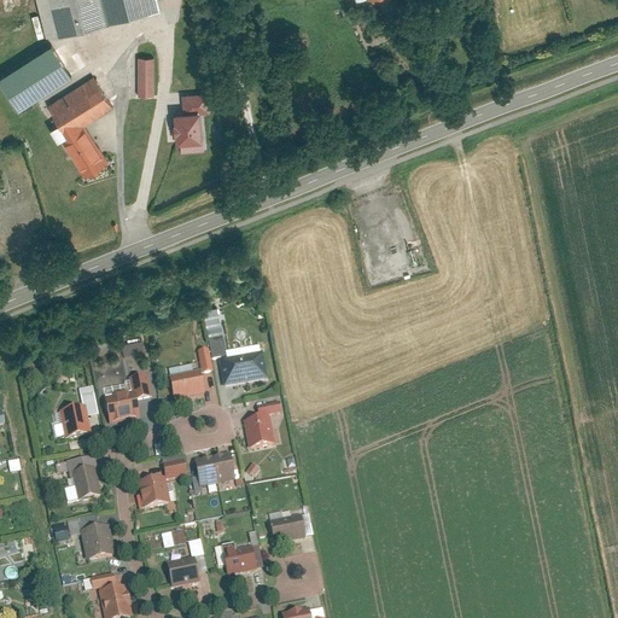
[(36,0),(45,36),(158,11),(156,0),(36,0)]
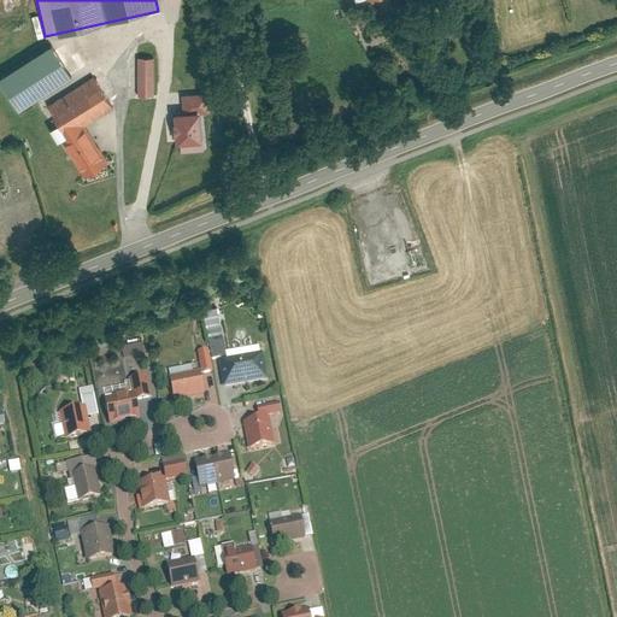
[(70,75),(51,45),(0,75),(0,77),(18,106),(70,75)]
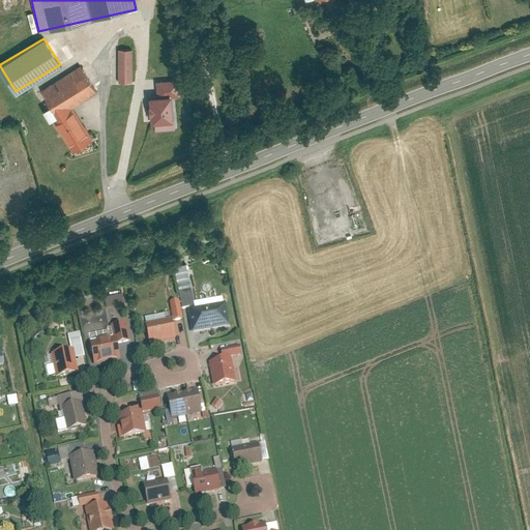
[(129,43),(116,43),(116,82),(129,81),(129,43)]
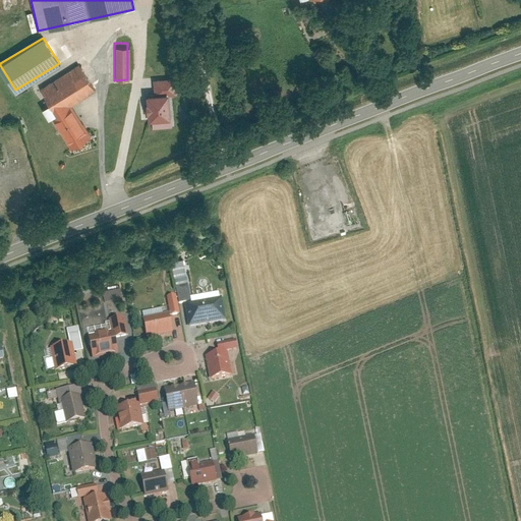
[(89,134),(71,105),(95,91),(77,61),(38,84),(54,111),(48,115),(67,148),(89,134)]
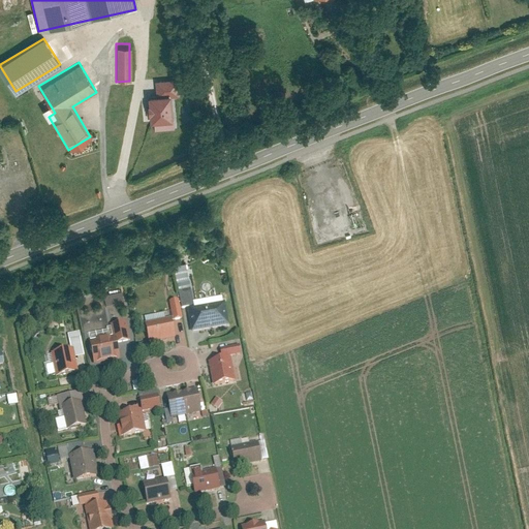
[(155,82),(156,96),(170,94),(178,94),(177,80),(155,82)]
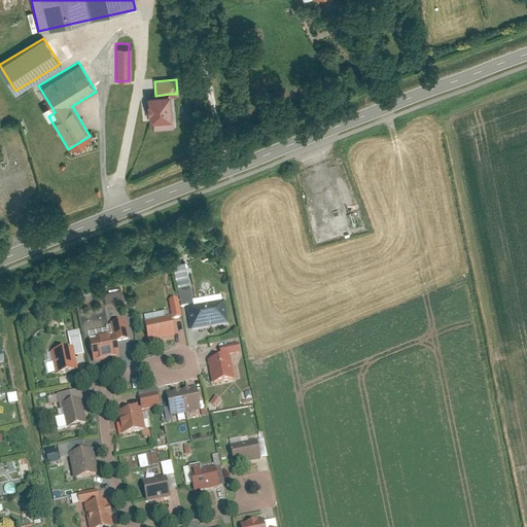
[(155,96),(148,96),(150,120),(172,119),(170,94),(155,96)]
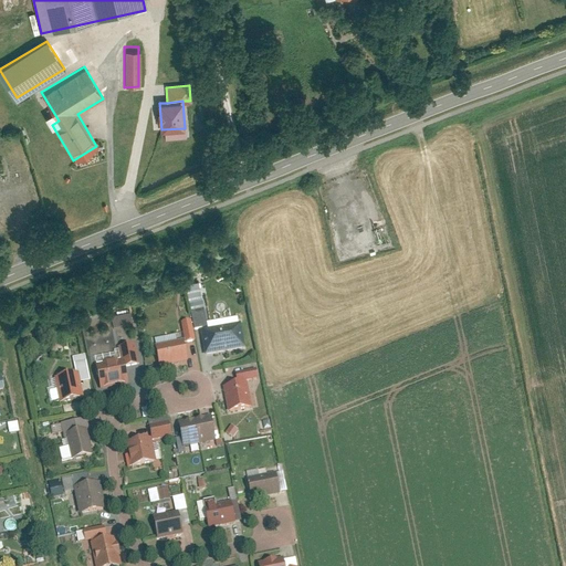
[(186,283),(194,331),(207,328),(199,281),(186,283)]
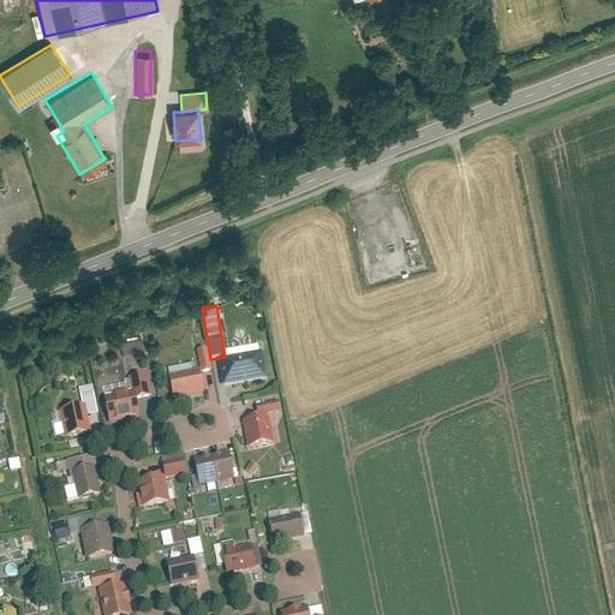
[(141,339),(120,340),(123,357),(143,356),(141,339)]
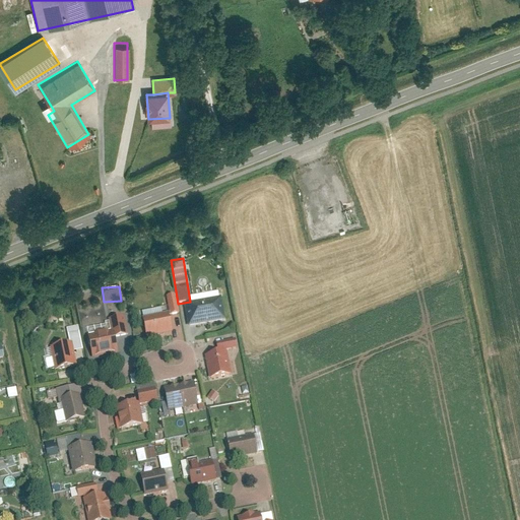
[(179,314),(175,296),(166,298),(169,313),(142,318),(146,339),(174,333),(170,316),(179,314)]
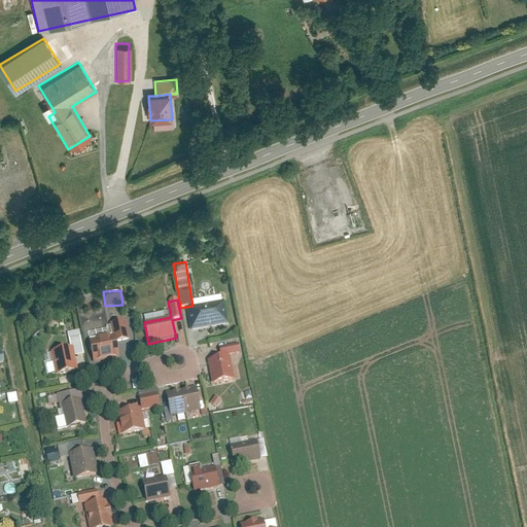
[(223,301),(186,308),(190,332),(227,325),(223,301)]
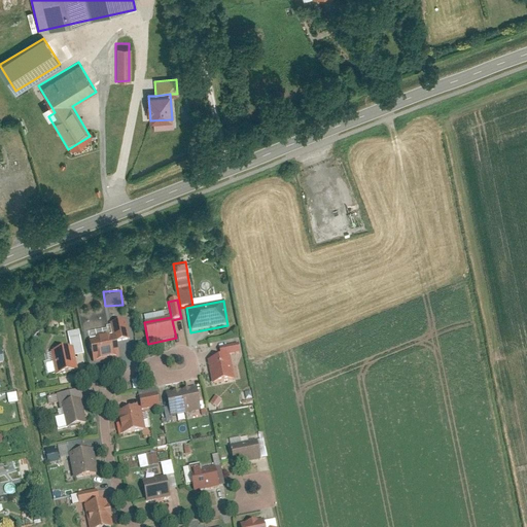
[(131,343),(127,321),(109,324),(112,337),(89,342),(93,363),(120,358),(118,346),(131,343)]
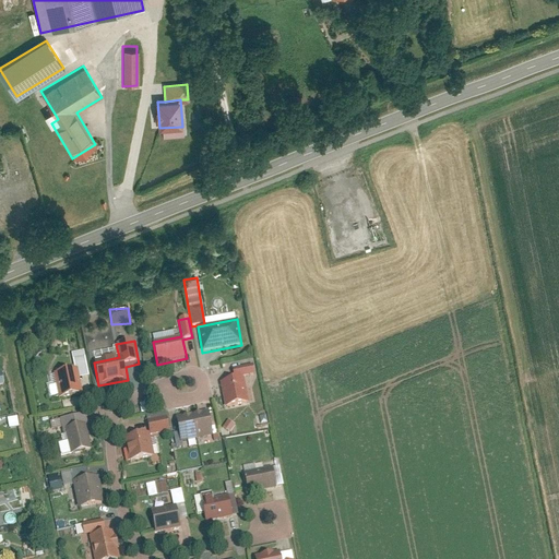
[(81,396),(78,380),(88,378),(84,352),(72,354),(75,371),(54,376),(59,401),(81,396)]
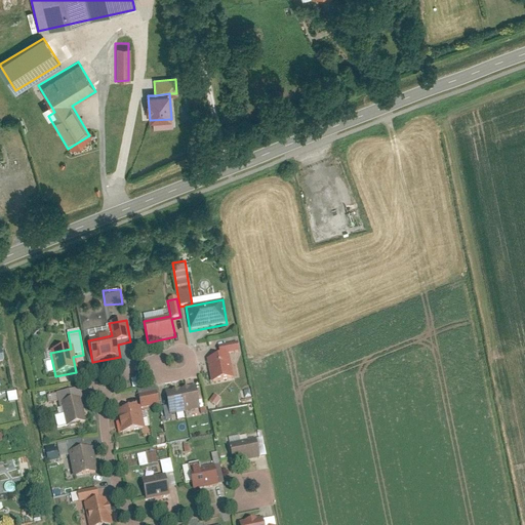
[(220,359),(207,362),(212,386),(234,381),(229,357),(236,355),(234,346),(218,349),(220,359)]
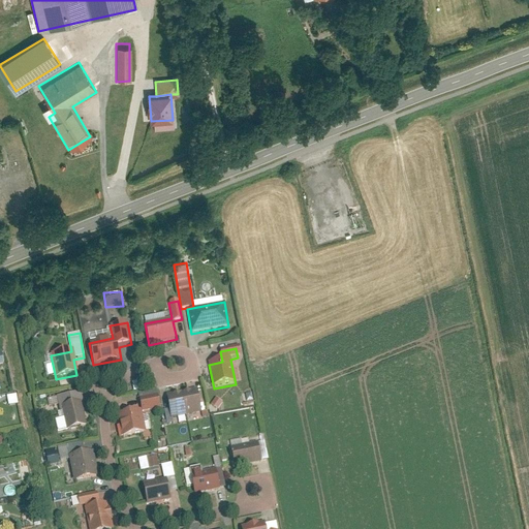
[(196,390),(164,396),(169,419),(201,413),(196,390)]
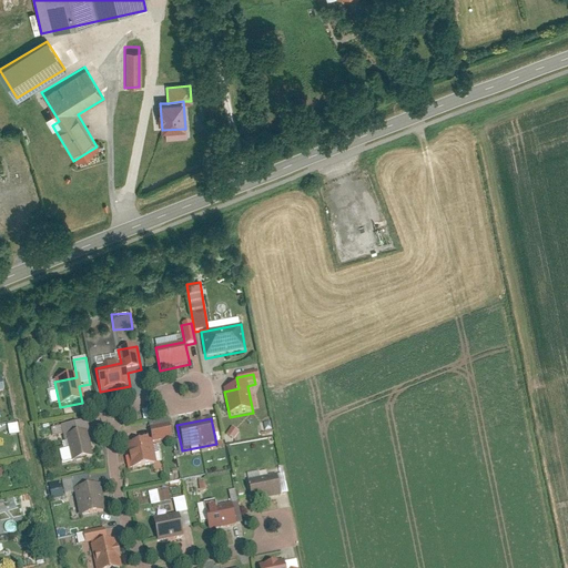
[(84,423),(61,428),(70,463),(92,457),(84,423)]
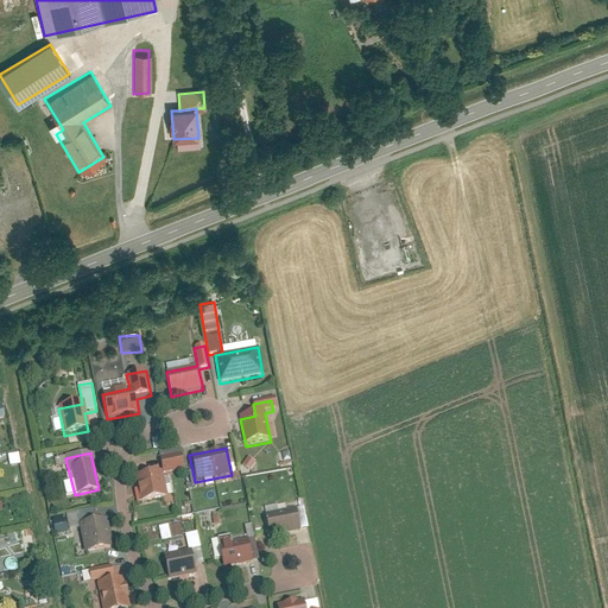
[(18,454),(7,455),(10,466),(20,464),(18,454)]
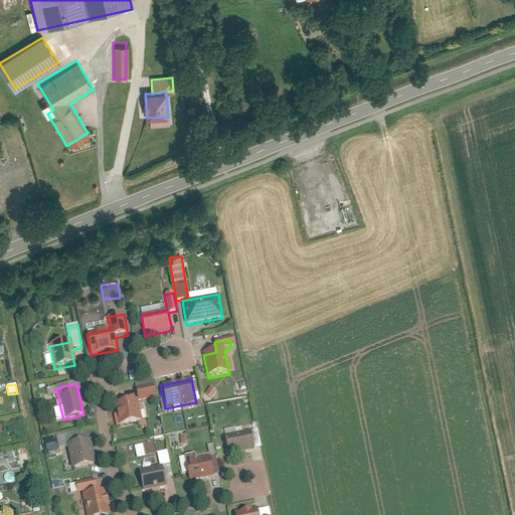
[(153,386),(136,389),(138,400),(155,398),(153,386)]
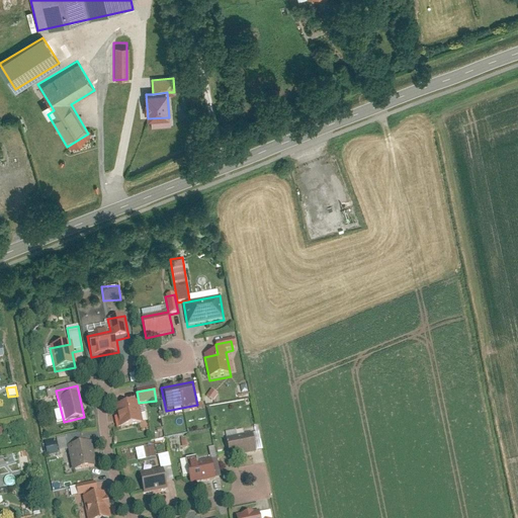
[(206,397),(212,401),(218,394),(211,390),(206,397)]
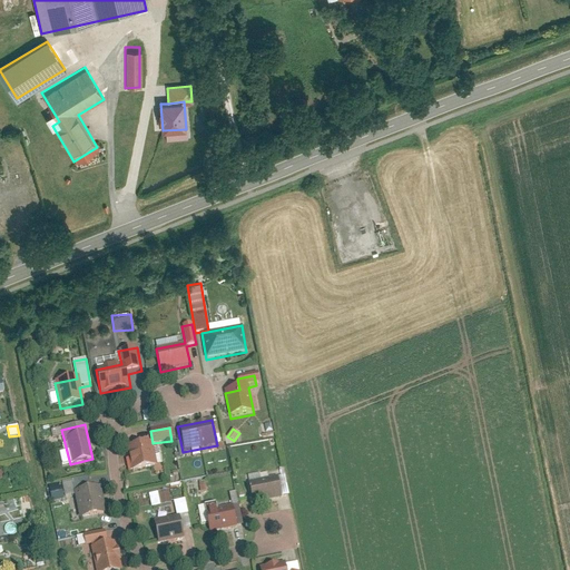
[(144,443),(125,448),(130,472),(149,468),(144,443)]
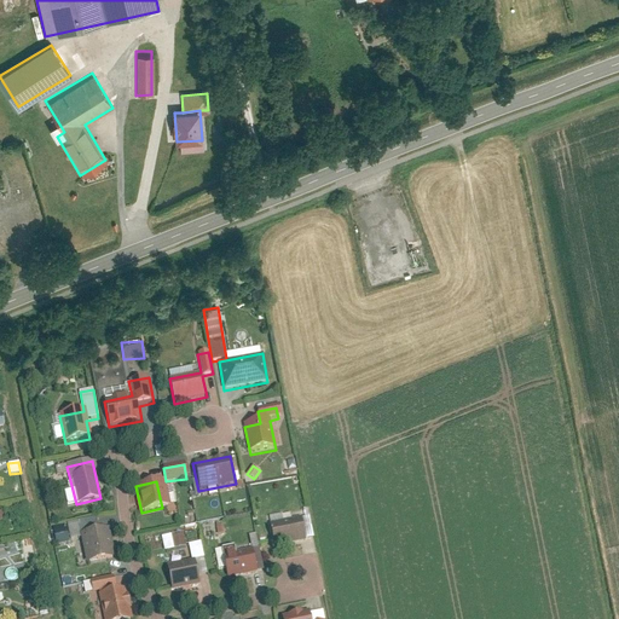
[(301,519),(270,525),(273,548),(305,542),(301,519)]
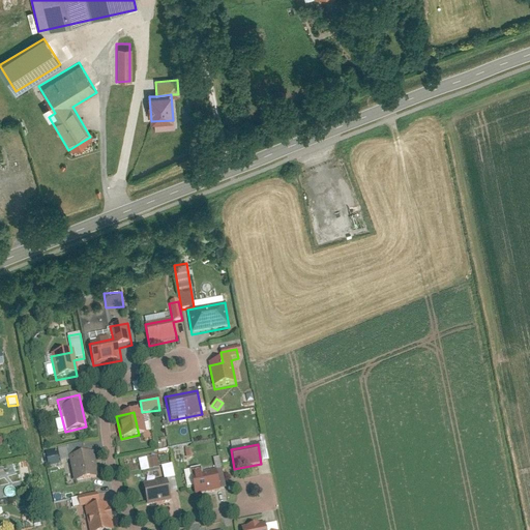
[(47,466),(58,466),(57,451),(46,452),(47,466)]
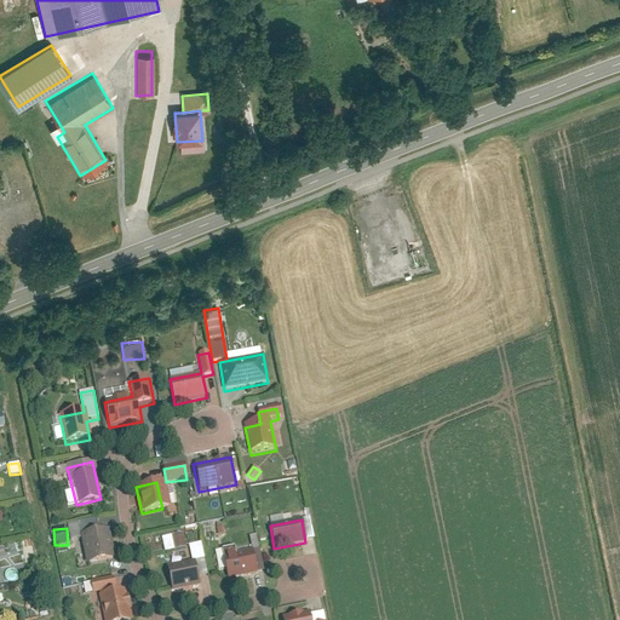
[(79,535),(87,566),(108,561),(101,530),(79,535)]
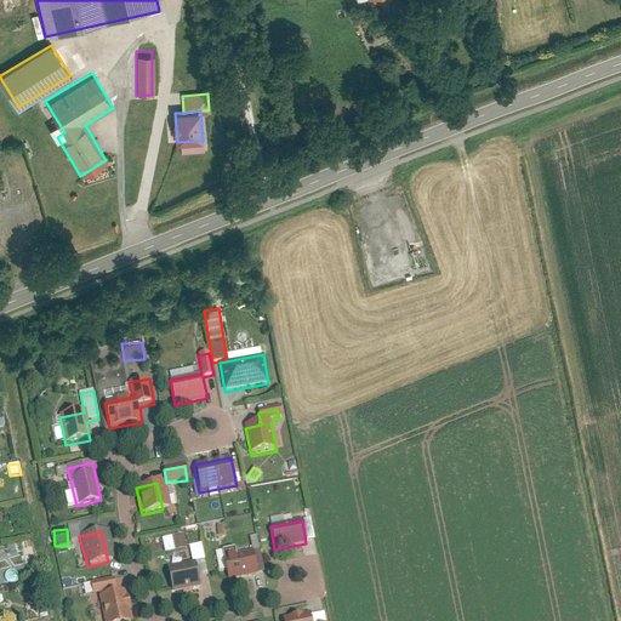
[(165,553),(187,548),(183,534),(161,540),(165,553)]
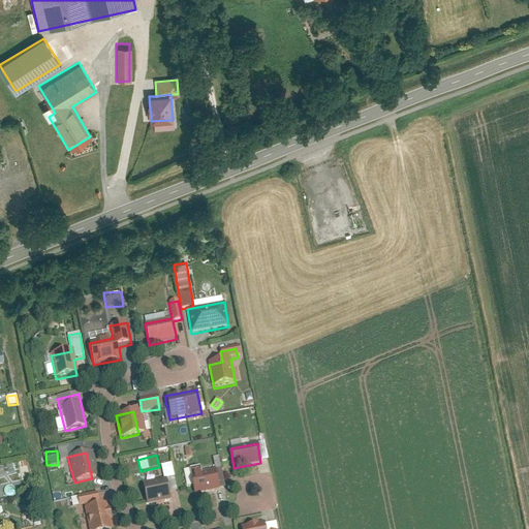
[(173,466),(162,468),(165,481),(144,486),(148,506),(170,501),(166,483),(176,480),(173,466)]
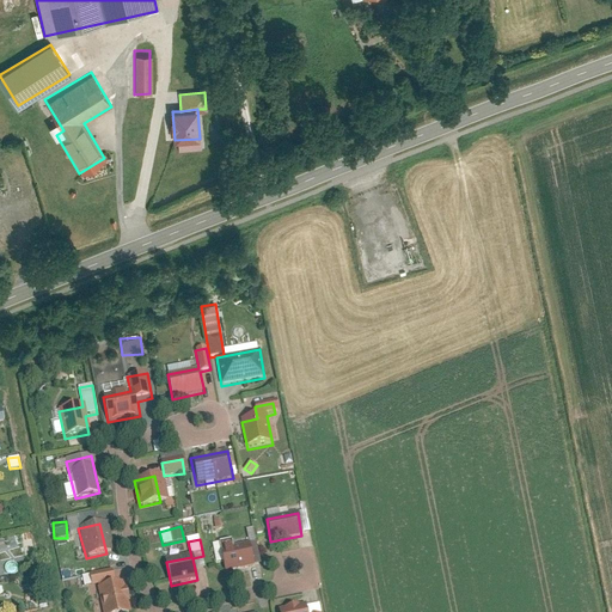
[(250,545),(221,551),(225,573),(255,568),(250,545)]
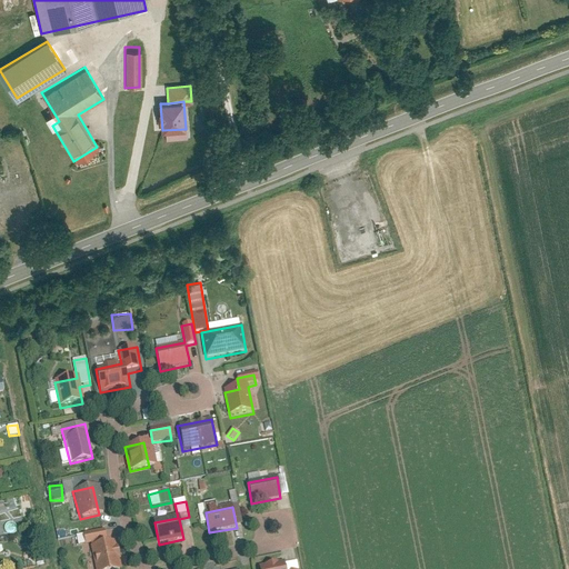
[(105,530),(82,536),(86,549),(90,549),(95,568),(120,568),(115,543),(107,543),(105,530)]
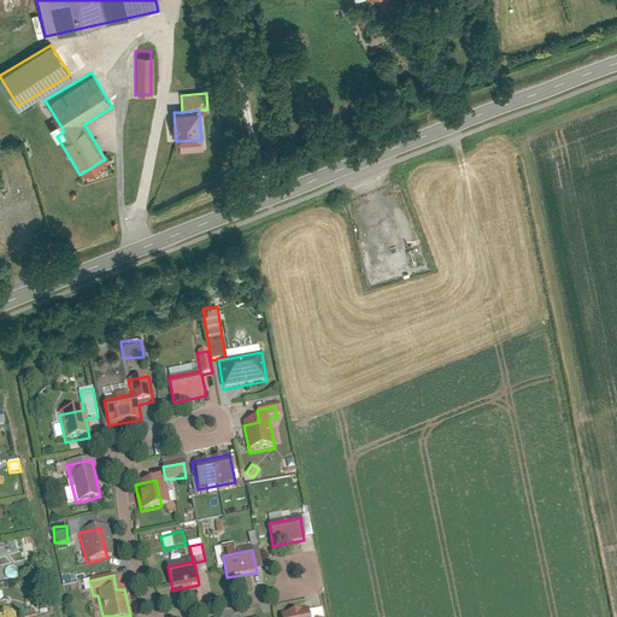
All buildings are outlined.
